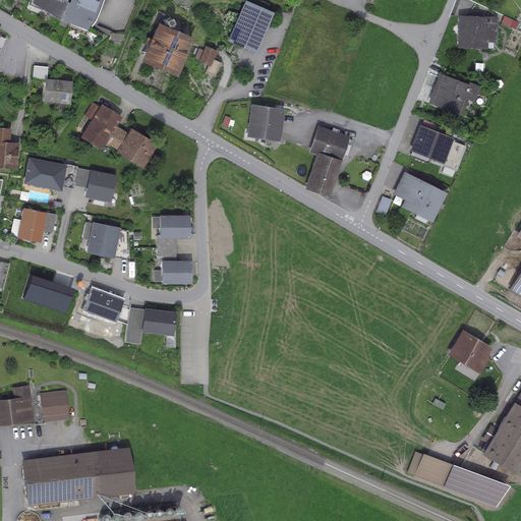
[(99,0),(32,0),(31,2),(57,19),(87,30),(99,0)]
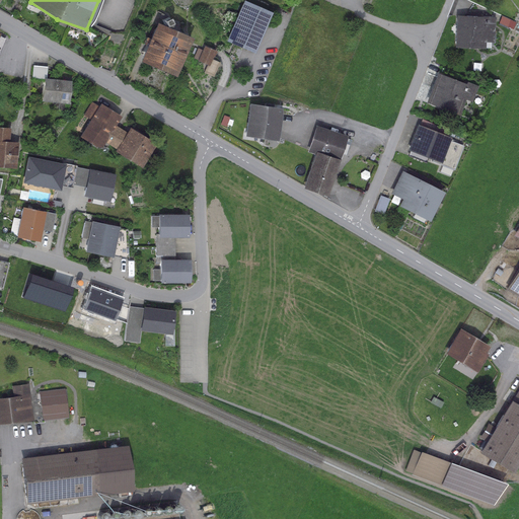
[(272,11),(244,0),(242,0),(226,41),(253,53),(272,11)]
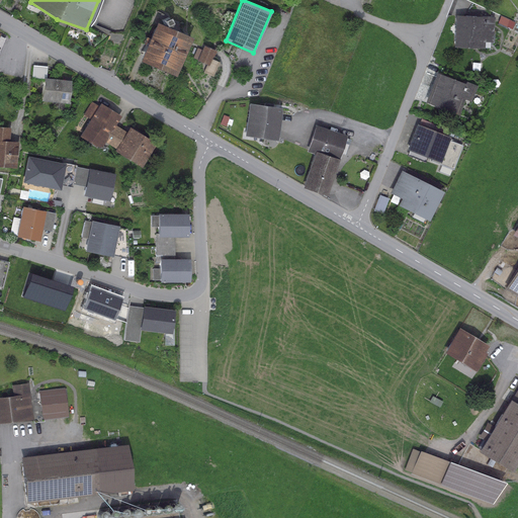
[(495,16),(456,15),(454,47),(485,48),(485,41),(494,42),(495,16)]
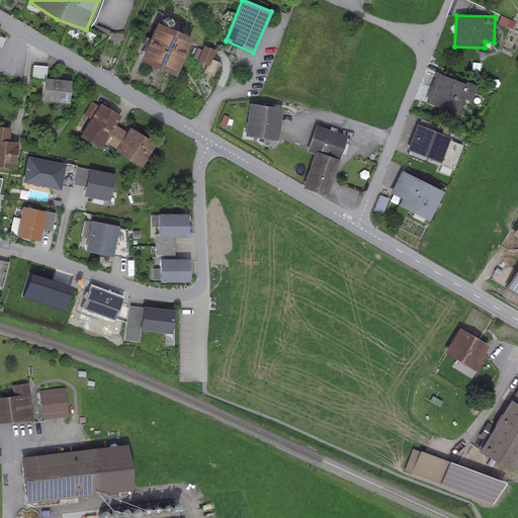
[(515,22),(501,16),(498,22),(512,29),(515,22)]
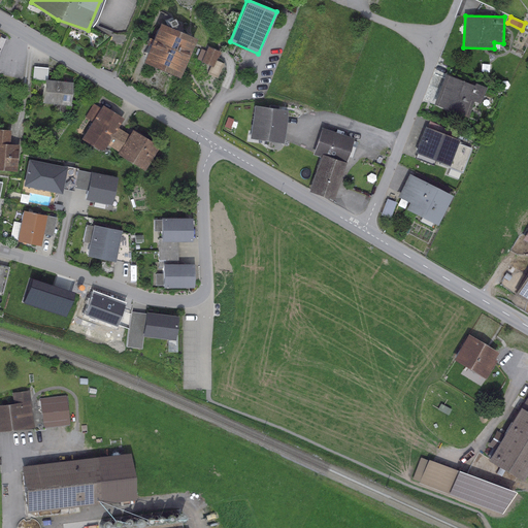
[(169,27),(159,23),(142,62),(178,76),(195,37),(173,28),(175,23),(173,18),(167,20),(169,25),(169,27)]
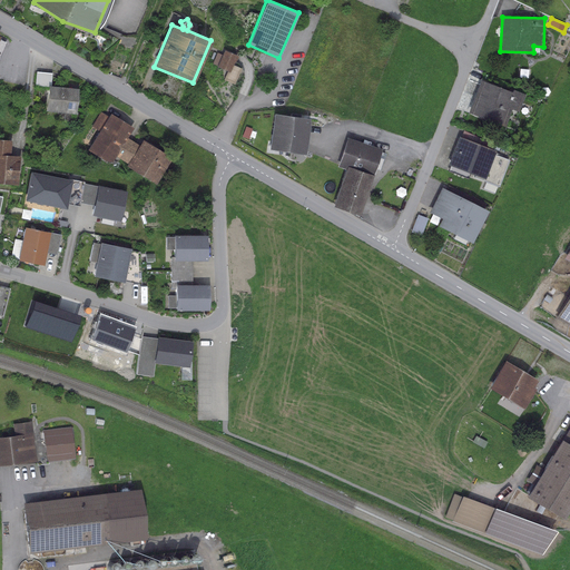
[(237,56),(224,50),(217,67),(227,71),(229,72),(233,65),(237,56)]
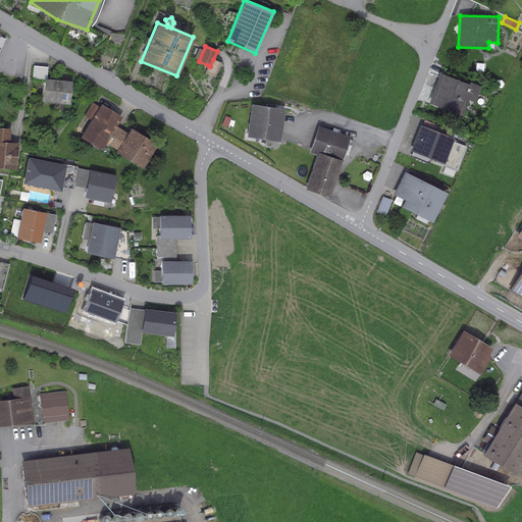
[(221,62),(213,59),(210,66),(208,65),(205,73),(215,77),(221,62)]
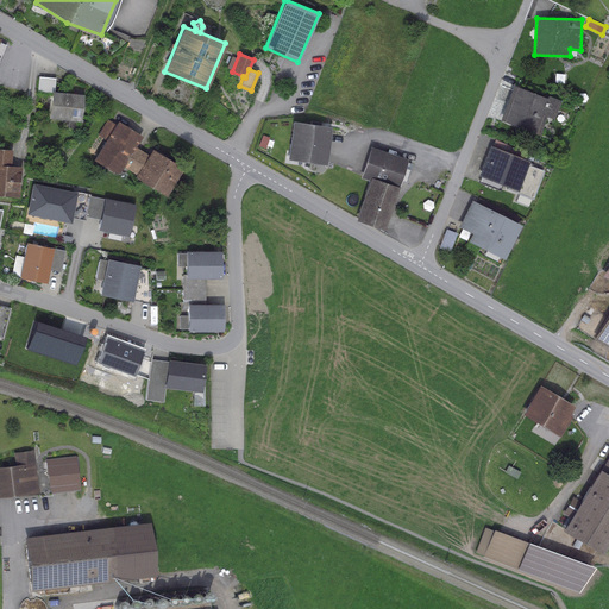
[(55,79),(38,76),(37,92),(50,93),(50,92),(54,92),(55,79)]
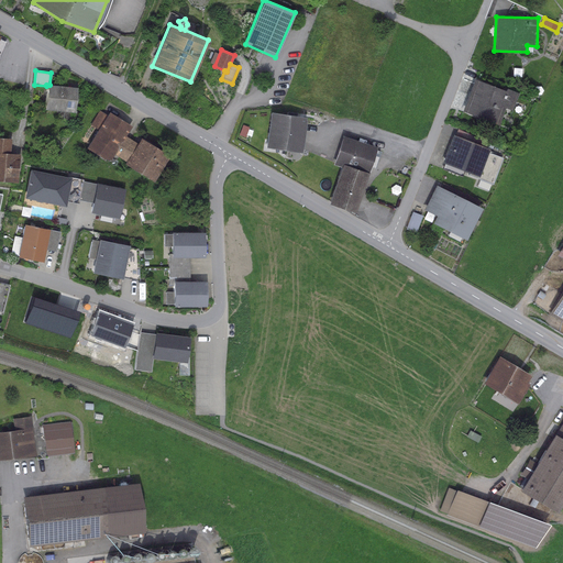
[(506,90),(475,79),(463,111),(499,124),(505,108),(512,111),(520,94),(506,88),(506,90)]
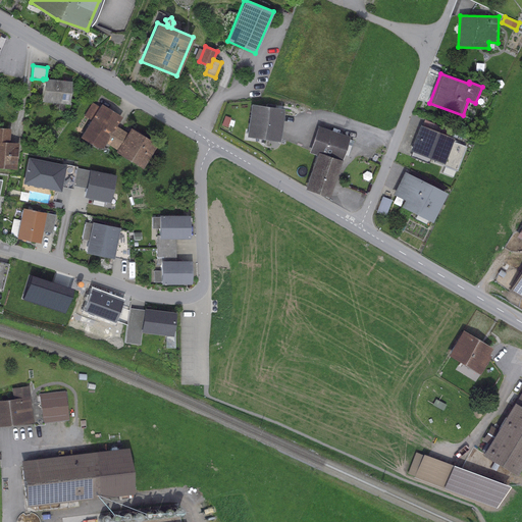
[(46,79),(43,79),(43,80),(41,101),(69,104),(71,81),(46,79)]
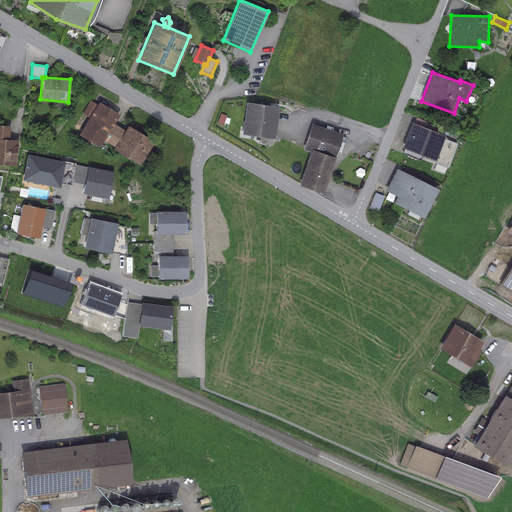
[(89,118),(97,105),(90,101),(82,114),(89,118)]
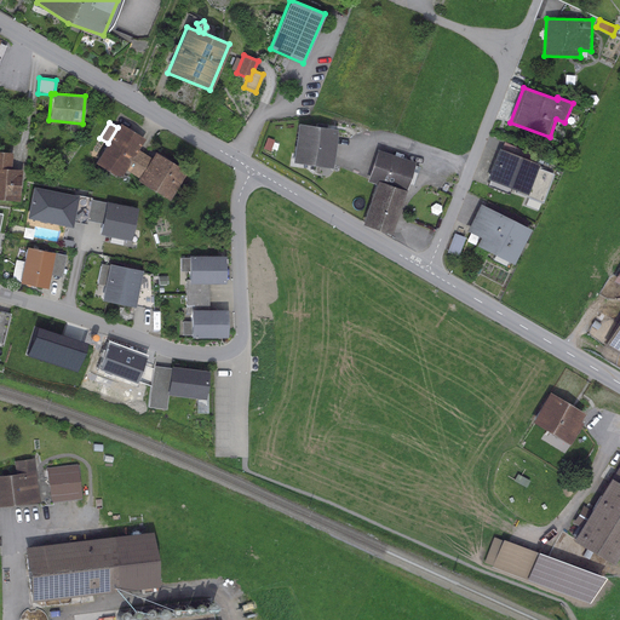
[(145,139),(120,124),(118,127),(108,143),(96,162),(121,178),(125,170),(138,149),(145,139)]
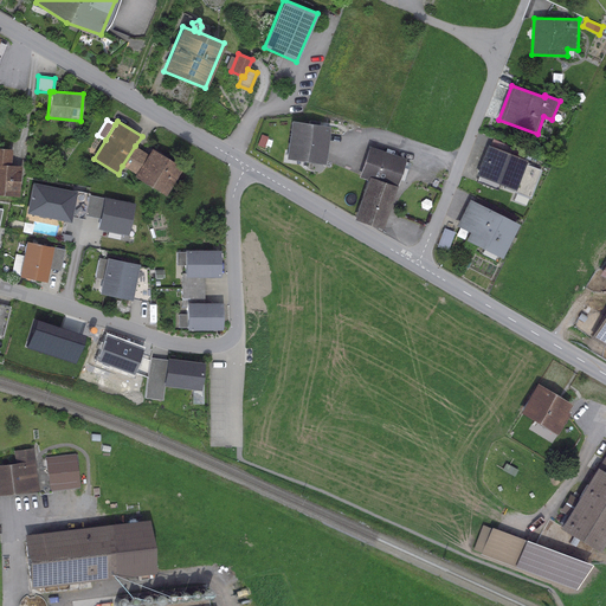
[(329,126),(291,121),(287,159),(324,163),(329,126)]
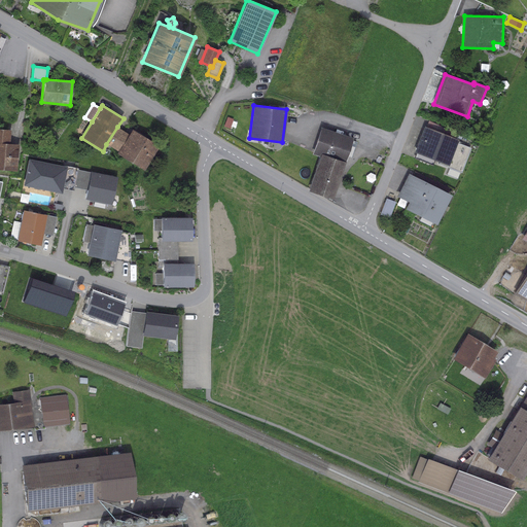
[(429,117),(426,127),(456,138),(458,133),(429,117)]
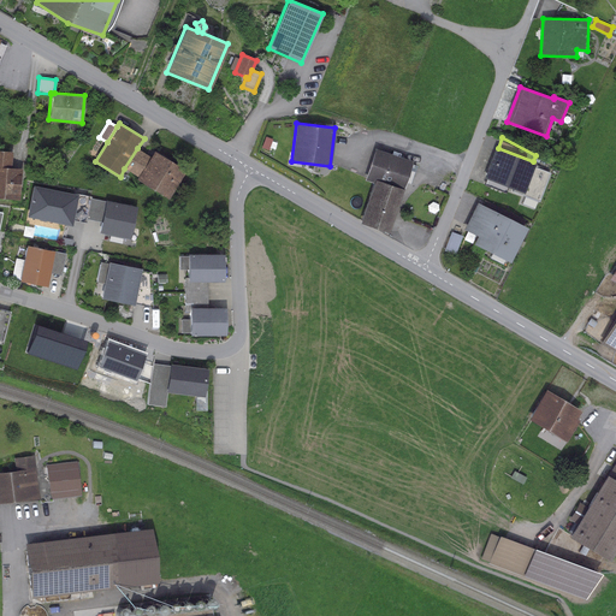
[(498,148),(496,147),(484,178),(486,179),(508,188),(514,189),(513,193),(525,197),(522,205),(534,209),(537,201),(539,202),(551,172),(534,166),(537,163),(533,161),(498,148)]
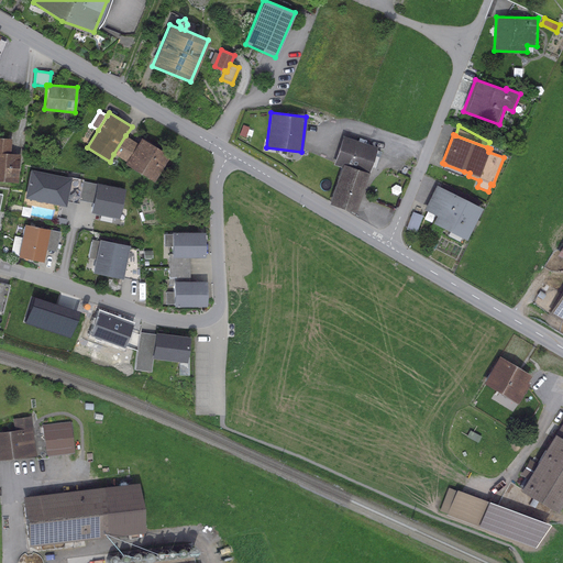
[(125,162),(138,143),(125,135),(113,154),(125,162)]
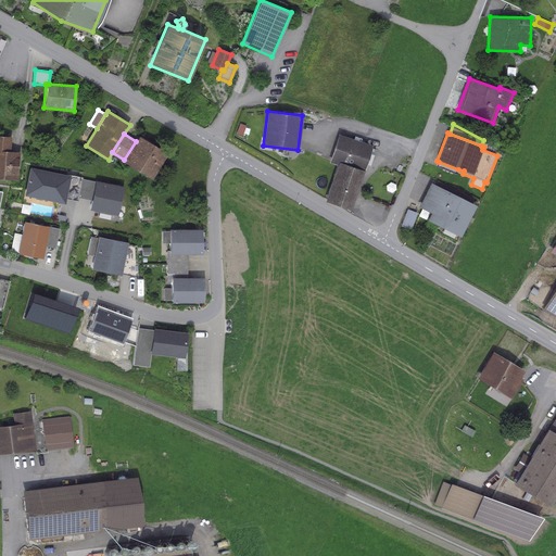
[(373,146),(338,134),(328,163),(337,165),(338,161),(364,169),(373,146)]
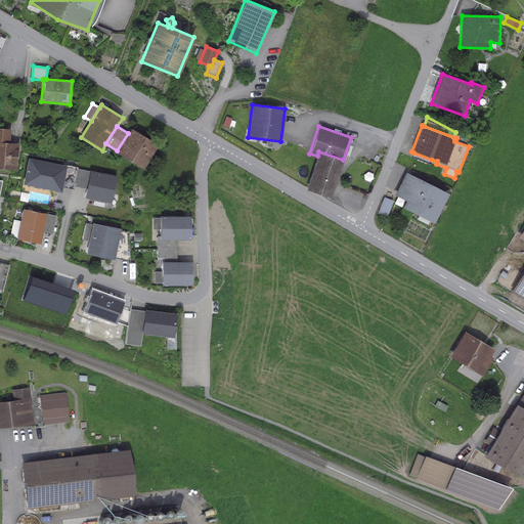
[(10,129),(0,128),(0,168),(15,170),(18,143),(8,142),(10,129)]
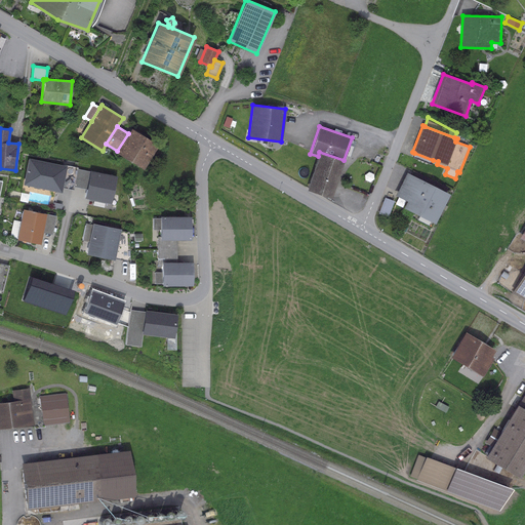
[(158,146),(130,129),(128,133),(117,151),(116,153),(144,169),(158,146)]
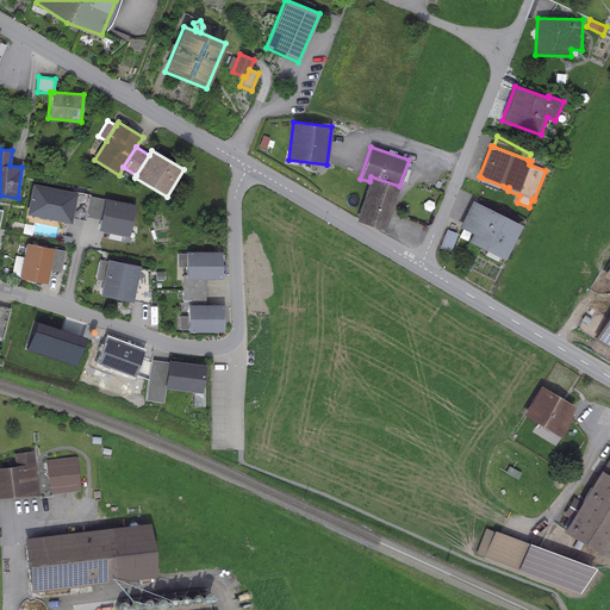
[(399,186),(371,176),(369,181),(356,221),(385,230),(399,186)]
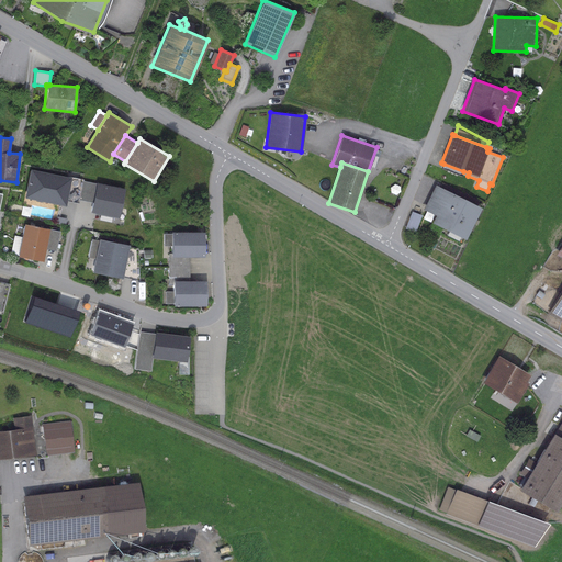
[(463,171),(444,164),(441,169),(461,176),(463,171)]
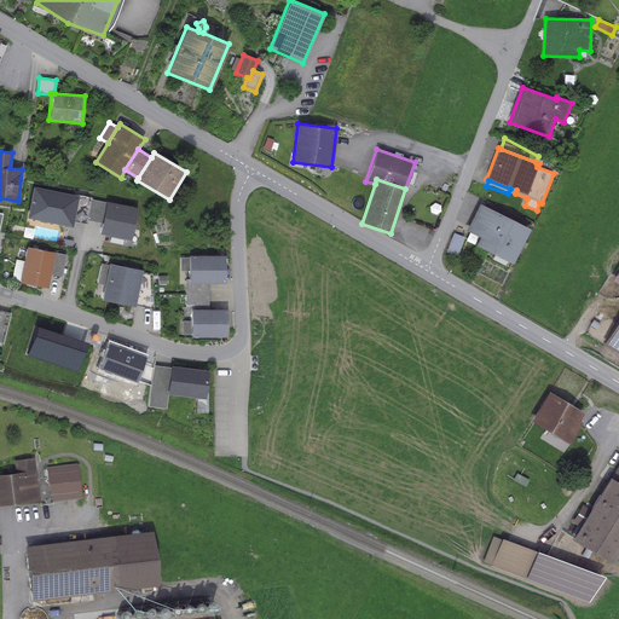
[(74,195),(33,186),(25,218),(73,227),(74,221),(86,224),(87,220),(91,200),(92,197),(74,194),(74,195)]
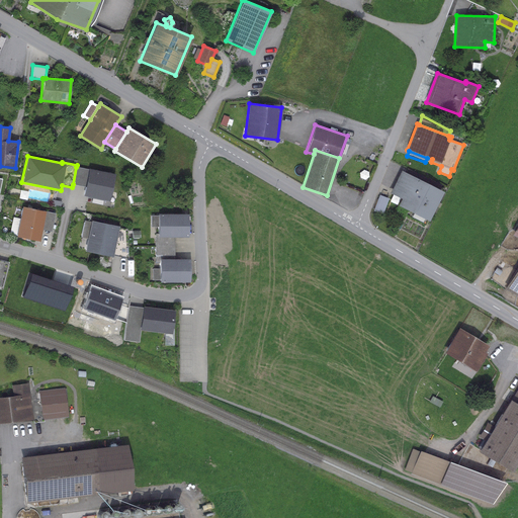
[(115,174),(89,168),(88,169),(76,167),(73,184),(85,187),(84,195),(109,200),(115,174)]
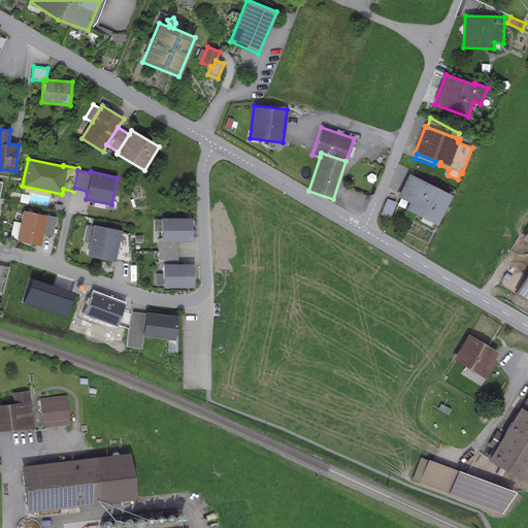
[(416,172),(413,175),(436,187),(438,183),(416,172)]
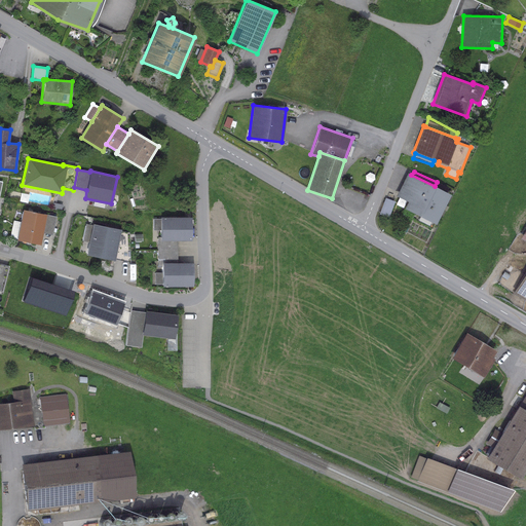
[(411,175),(407,173),(396,195),(407,201),(404,209),(420,216),(418,220),(430,226),(433,223),(435,224),(450,194),(446,192),(448,188),(437,182),(435,186),(411,175)]
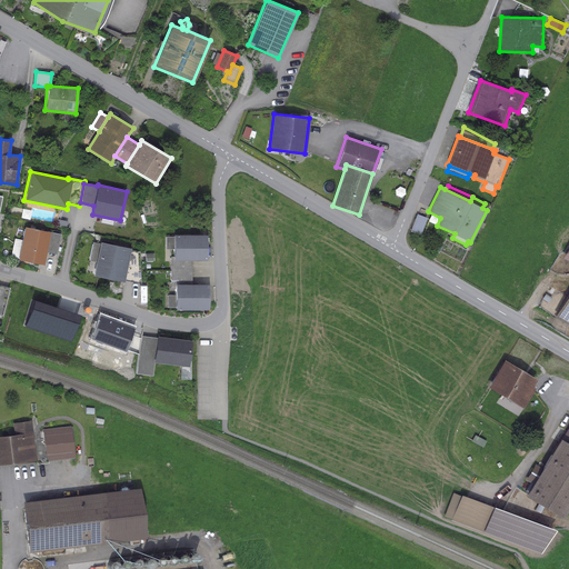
[(427,218),(417,215),(410,231),(420,236),(427,218)]
